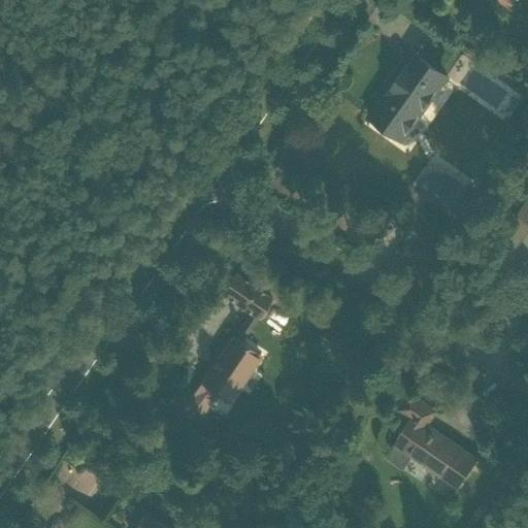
[(500,0),(513,8),(518,0),(500,0)]
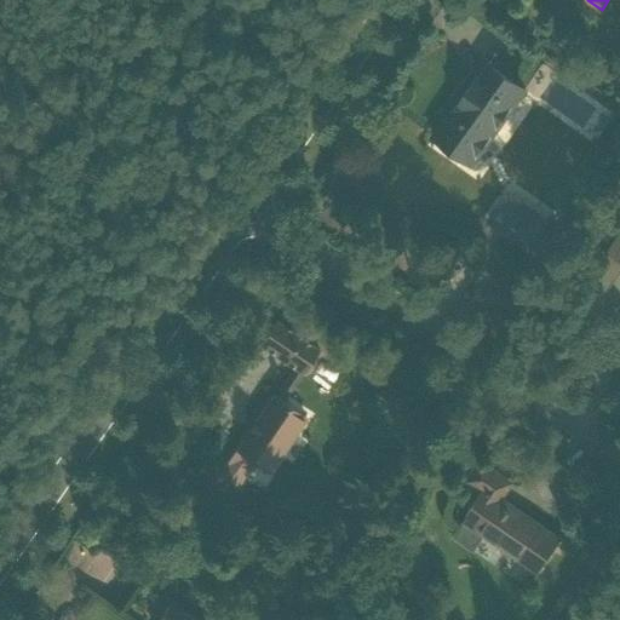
[(472,168),(528,90),(487,62),(431,141),(472,168)]
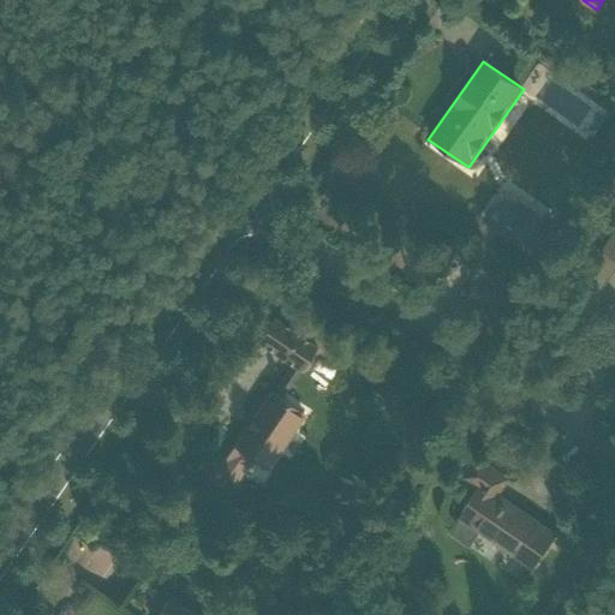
[(573,113),(590,94),(577,82),(560,102),(573,113)]
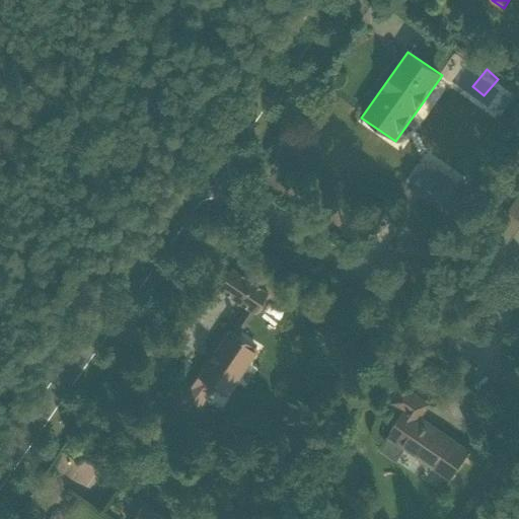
[(458,169),(417,150),(402,180),(443,201),(458,169)]
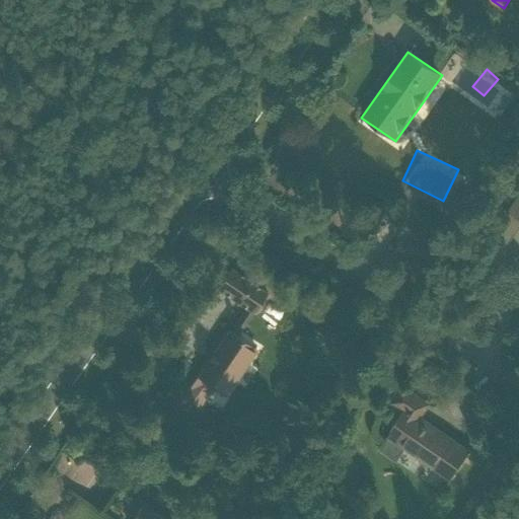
[(239,262),(224,278),(248,300),(264,284),(239,262)]
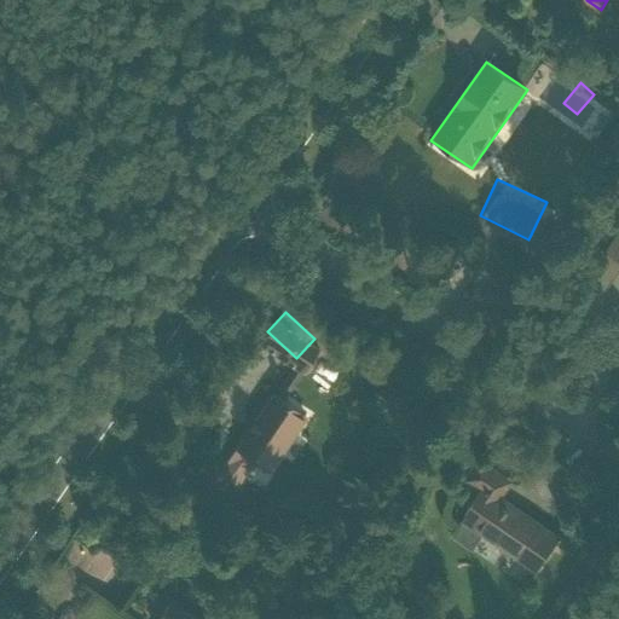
[(270,475),(308,420),(270,394),(232,450),(270,475)]
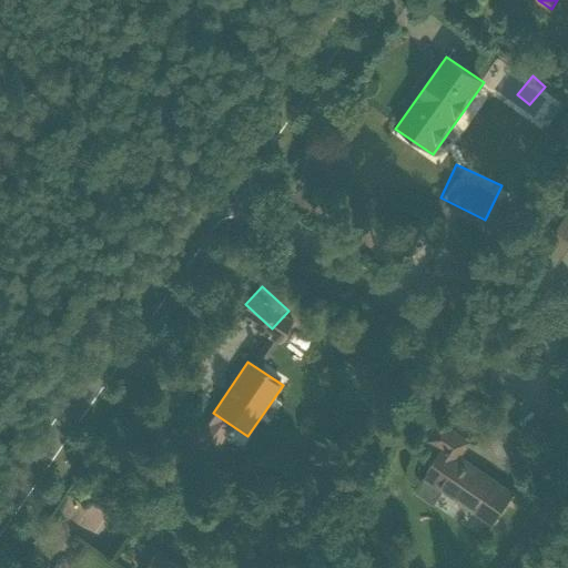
[(416,475),(494,527),(517,493),(463,456),(472,443),(439,421),(426,440),(435,446),(416,475)]
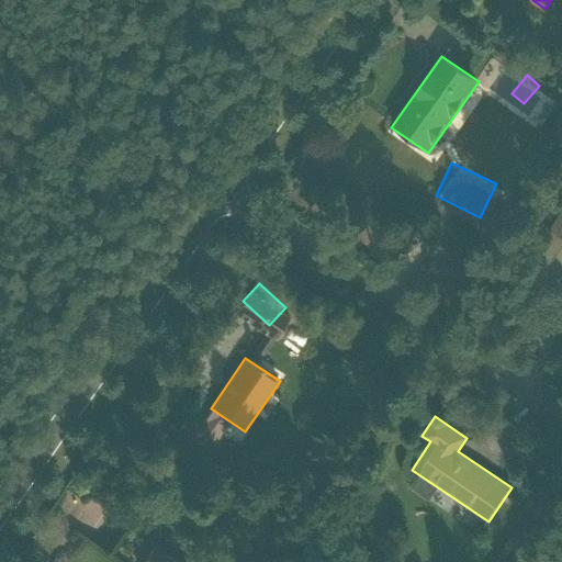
[(189,561),(152,537),(135,561),(189,561)]
